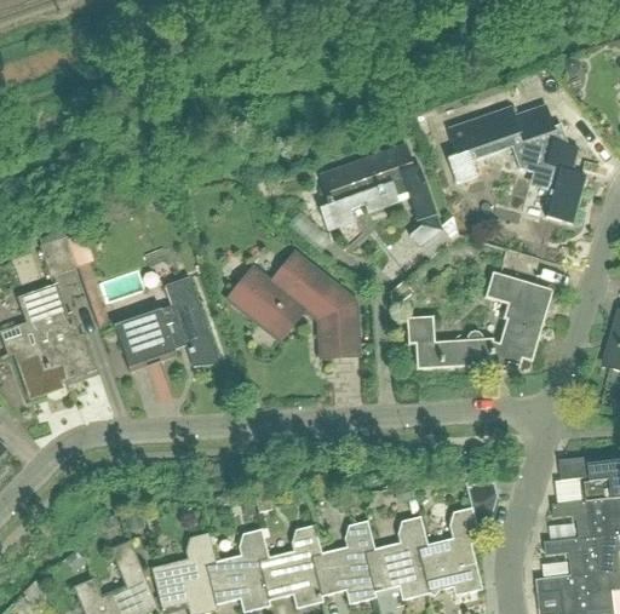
[(455,153),(447,155),(455,182),(476,174),(470,156),(510,142),(518,167),(535,172),(533,182),(552,187),(545,214),(572,222),(585,172),(572,168),(578,145),(567,143),(560,122),(554,125),(545,103),(515,114),(511,105),(447,127),(455,153)]
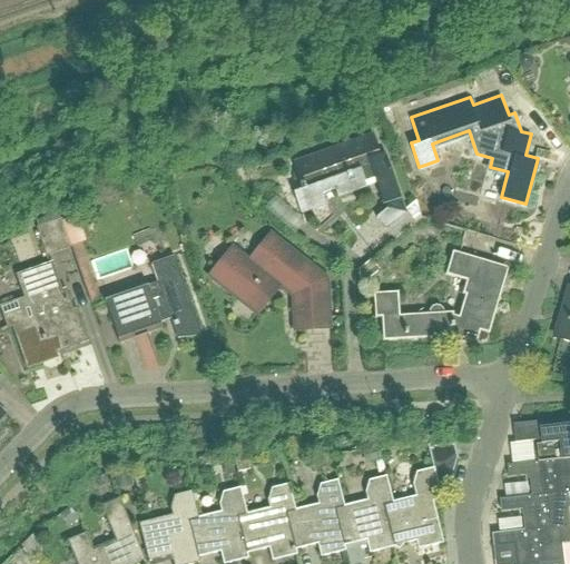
[(375,215),(385,226),(406,209),(385,149),(380,151),(373,131),(293,159),(301,180),(298,181),(301,187),(293,189),(301,210),(325,201),(322,190),(334,186),(337,195),(366,184),(364,179),(373,175),(383,201),(385,200),(386,205),(375,215)]
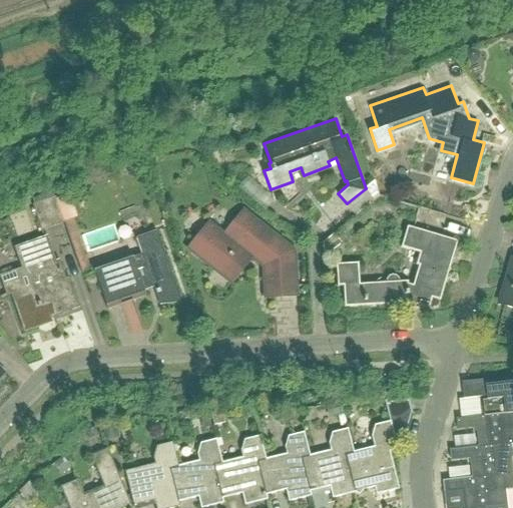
[(508,148),(505,137),(490,140),(493,151),(508,148)]
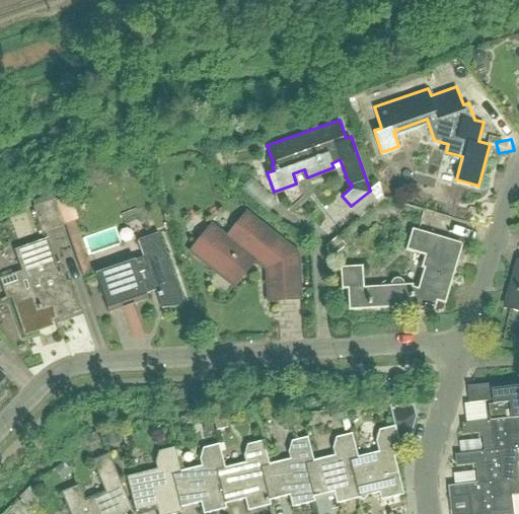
[(55,197),(56,197),(64,221),(82,273),(90,270),(71,213),(76,211),(69,192),(55,197)]
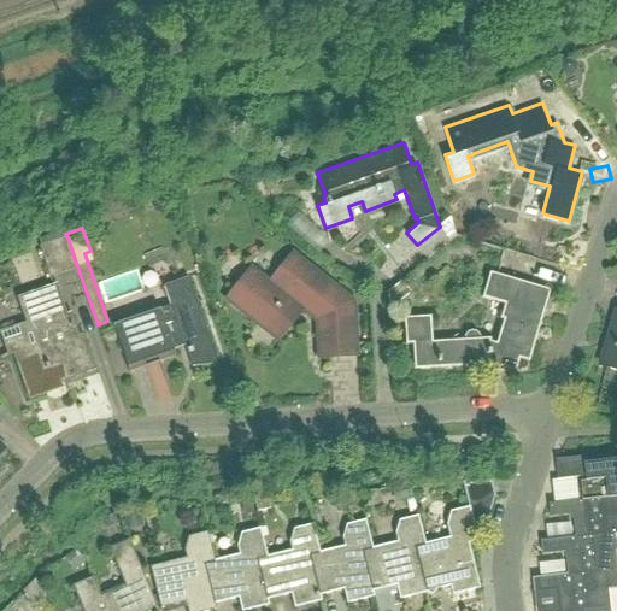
[(50,272),(76,263),(66,234),(40,244),(50,272)]
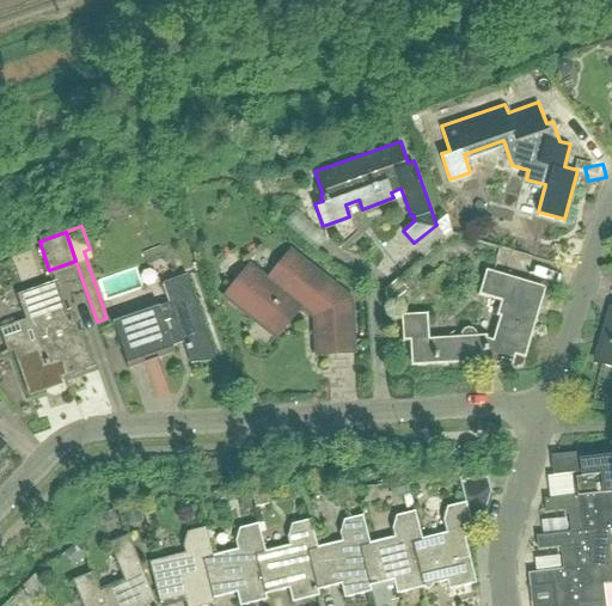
[(354,349),(350,295),(291,248),(268,276),(250,262),(224,294),(275,335),(300,304),(313,314),(316,352),(354,349)]
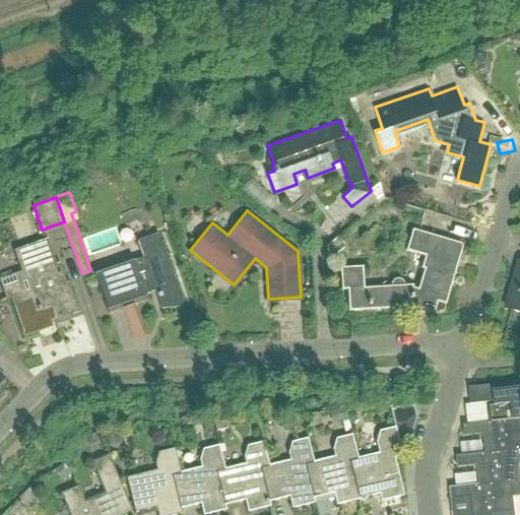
[(413,282),(404,282),(404,279),(402,277),(400,275),(397,275),(393,276),(391,278),(391,281),(391,283),(364,284),(363,263),(345,264),(340,270),(341,287),(347,287),(348,303),(354,309),(392,306),(398,312),(415,311),(414,307),(424,306),(429,310),(435,309),(438,300),(440,301),(447,297),(462,247),(458,240),(417,228),(410,232),(405,248),(425,254),(420,266),(424,266),(419,281),(421,282),(420,287),(413,284),(413,282)]
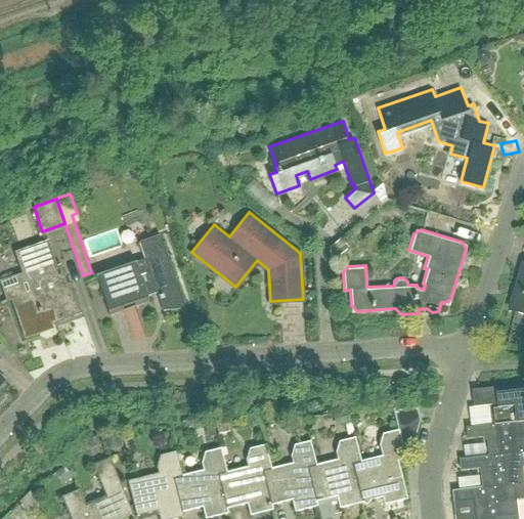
[(163,308),(184,306),(183,301),(160,232),(139,240),(145,258),(136,262),(134,256),(94,269),(110,313),(149,299),(145,289),(155,286),(163,308)]
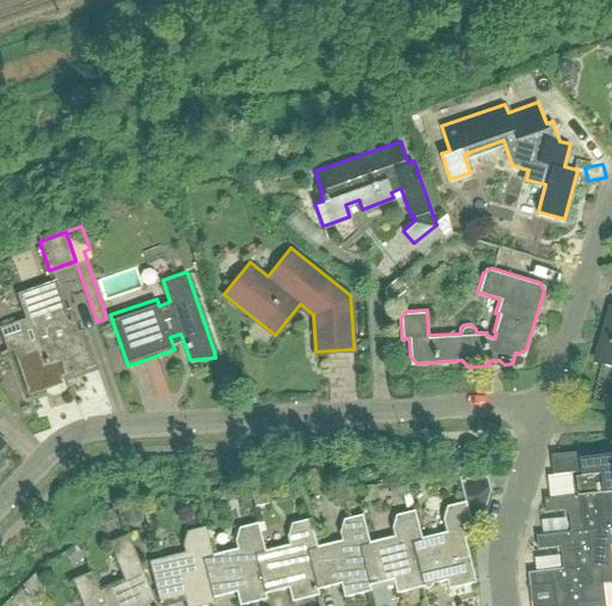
[(145,274),(108,281),(111,304),(148,297),(145,274)]
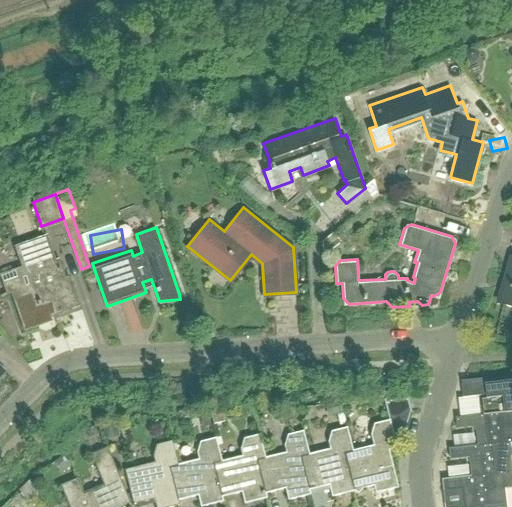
[(14,244),(22,267),(0,275),(8,295),(12,293),(25,328),(50,319),(47,309),(62,304),(63,308),(78,303),(68,276),(65,278),(58,257),(54,259),(45,233),(14,244)]
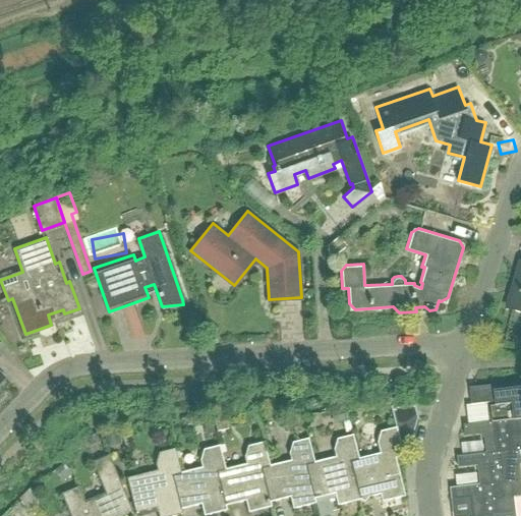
[(520,266),(509,305),(514,307),(511,318),(512,318),(515,307),(520,308),(520,266)]
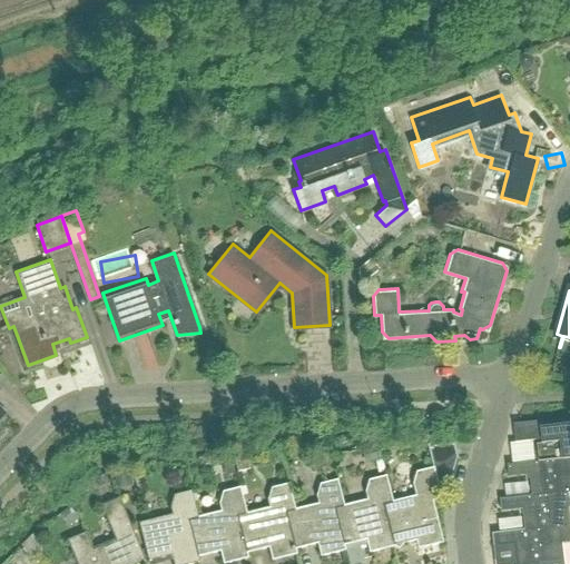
[(154,336),(137,345),(154,379),(172,370),(154,336)]
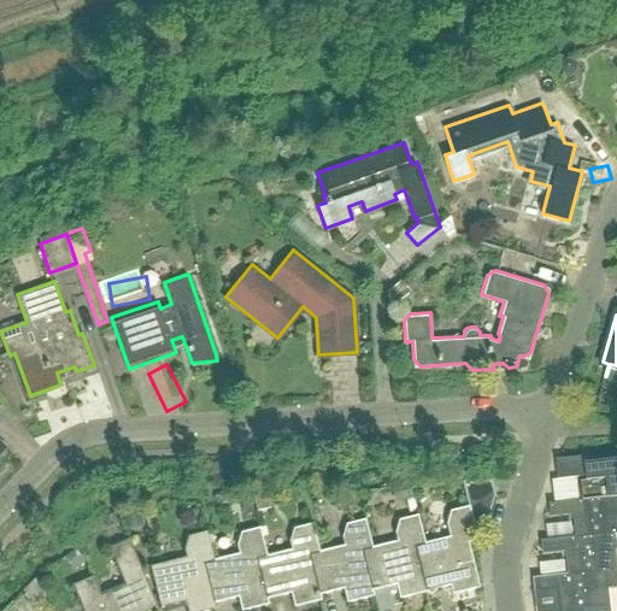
[(582,474),(585,497),(616,493),(616,456),(603,458),(601,451),(560,456),(562,471),(559,471),(560,476),(582,474)]
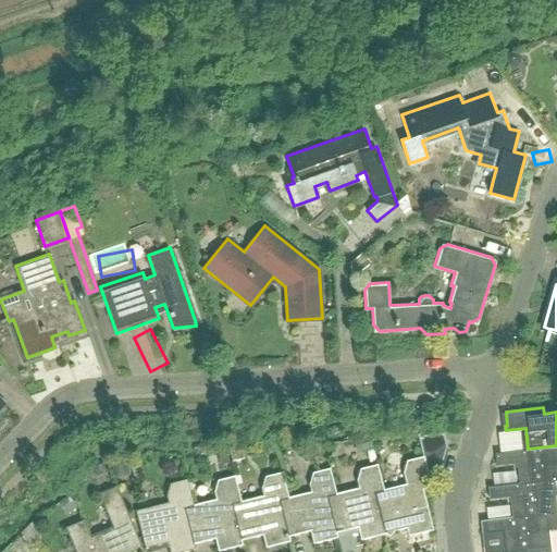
[(384,527),(385,532),(390,535),(395,529),(406,526),(408,535),(433,528),(422,487),(431,485),(430,482),(432,481),(433,481),(434,480),(435,479),(435,478),(436,477),(446,444),(443,432),(423,433),(422,430),(417,431),(423,455),(407,458),(403,470),(406,482),(384,488),(384,489),(374,491),(383,527),(384,527)]
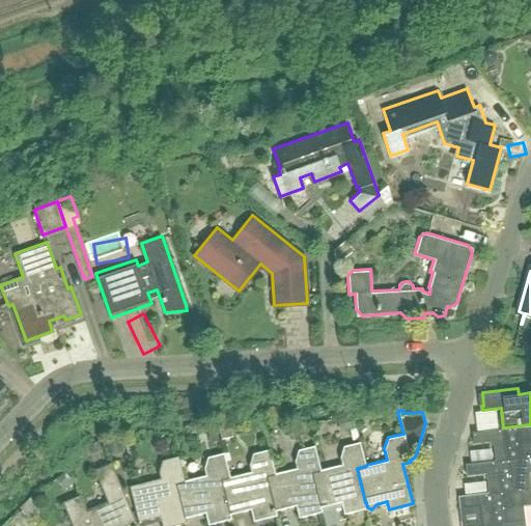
[(232,434),(230,424),(229,420),(218,422),(221,436),(232,434)]
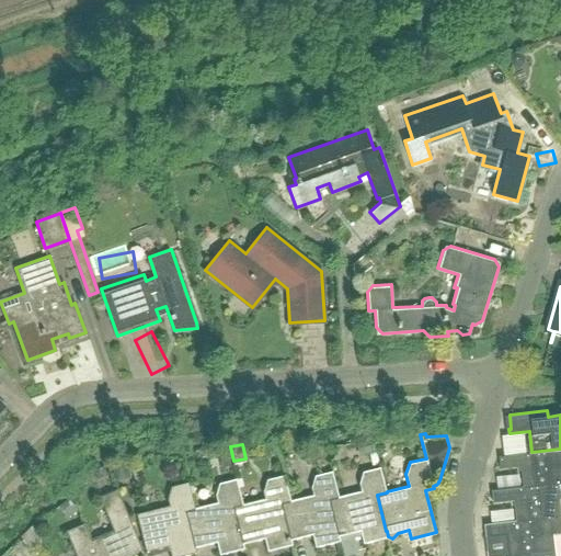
[(560,449),(531,452),(501,455),(502,467),(523,465),(525,486),(560,481),(560,483),(560,481),(560,449)]
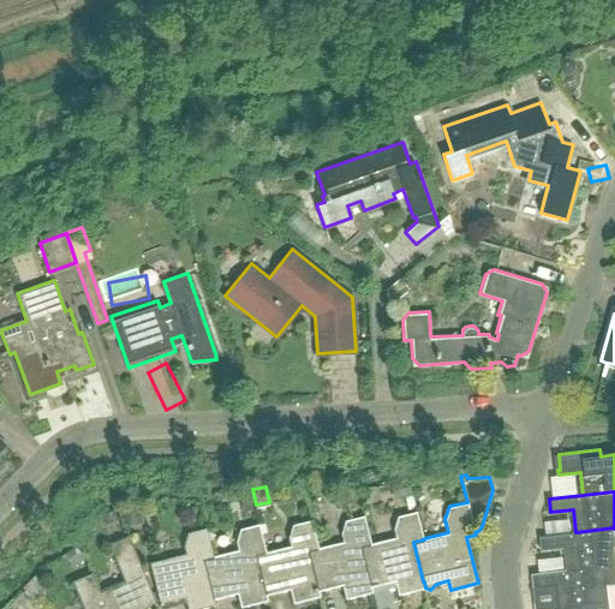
[(371,585),(372,591),(396,585),(398,593),(425,587),(424,581),(423,581),(413,542),(424,539),(424,538),(417,511),(398,515),(394,529),(396,536),(371,543),(360,545),(371,586),(371,585)]
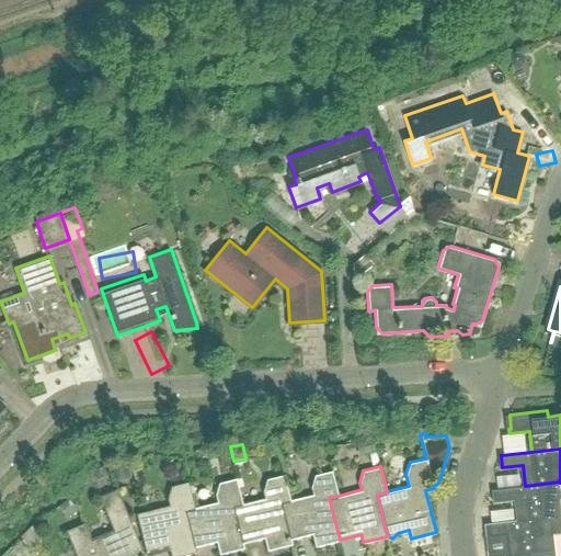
[(290,539),(312,533),(316,546),(340,540),(339,534),(339,535),(329,498),(339,496),(332,469),(315,474),(311,486),(313,494),(290,499),(290,500),(282,502),(290,539)]
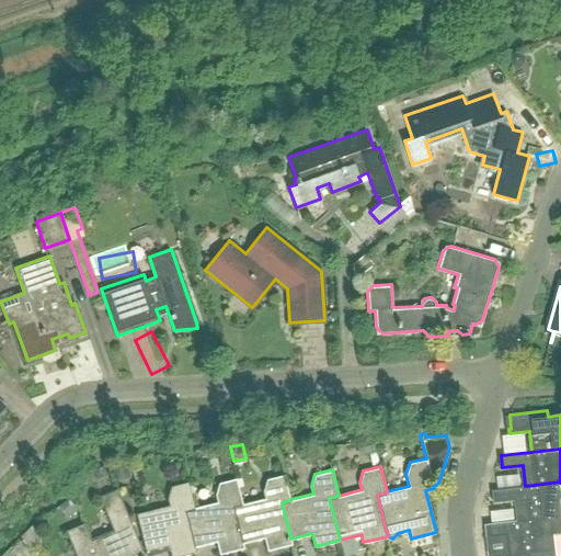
[(293,544),(290,539),(282,502),(290,500),(290,499),(284,474),(267,478),(263,490),(265,498),(242,503),(243,503),(233,506),(242,543),(243,543),(264,537),(267,549),(293,544)]
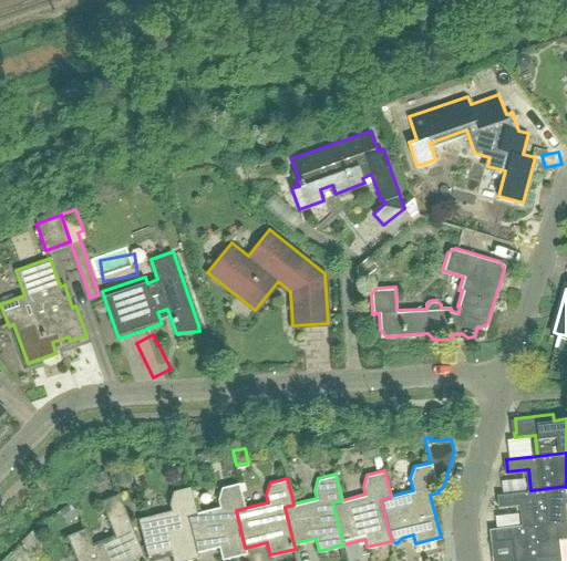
[(247,552),(246,548),(245,548),(236,510),(246,508),(245,508),(239,481),(222,486),(218,498),(219,506),(197,511),(197,512),(187,515),(196,551),(197,551),(218,546),(222,559),(247,552)]
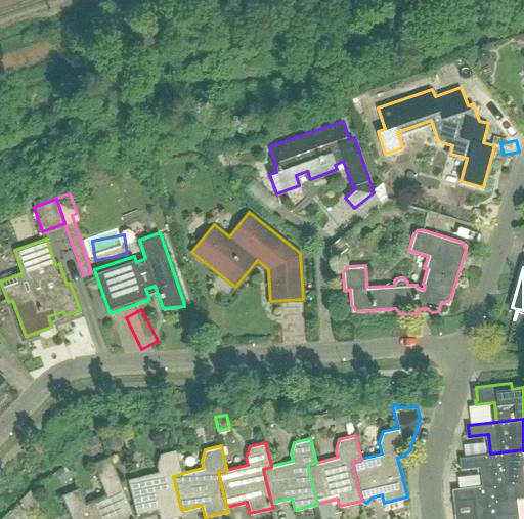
[(165,518),(183,515),(182,510),(181,510),(173,476),(182,474),(182,473),(176,449),(160,453),(157,465),(159,471),(128,479),(136,514),(158,509),(160,518),(165,518)]
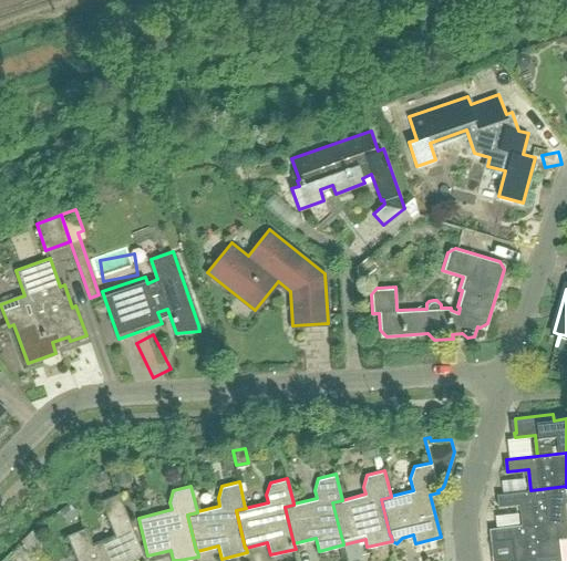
[(566,490),(566,487),(566,486),(531,490),(498,494),(501,506),(521,504),(523,525),(524,525),(566,519),(566,490)]
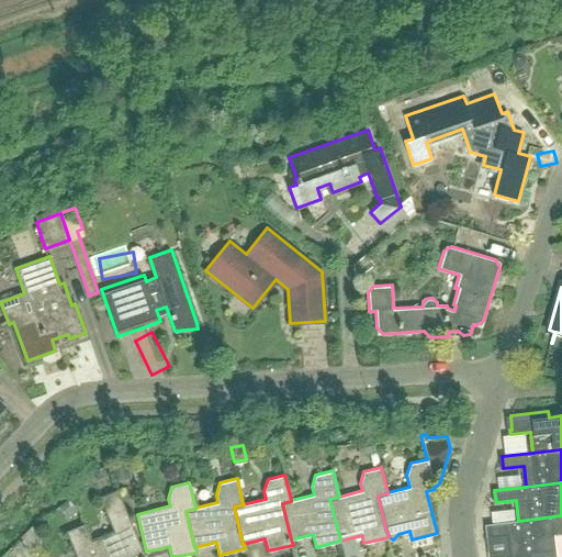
[(113,530),(91,539),(90,539),(97,556),(130,556),(144,552),(117,489),(99,497),(113,530)]
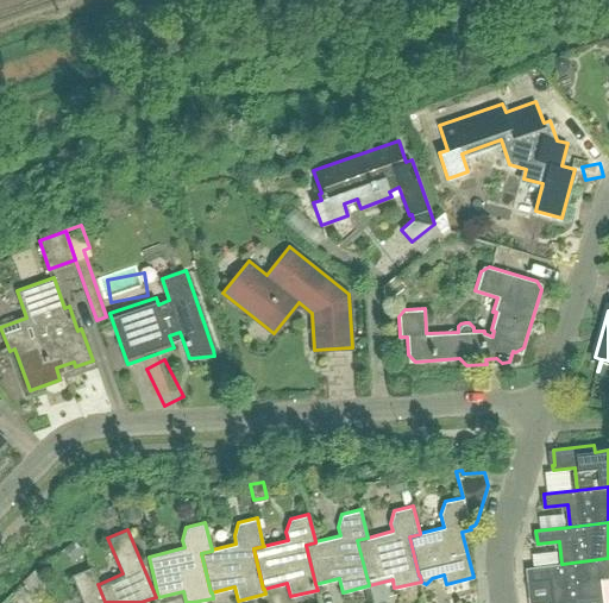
[(606,602),(602,576),(608,575),(608,558),(563,564),(562,564),(528,567),(529,580),(551,578),(554,602),(550,602),(548,602),(606,602)]
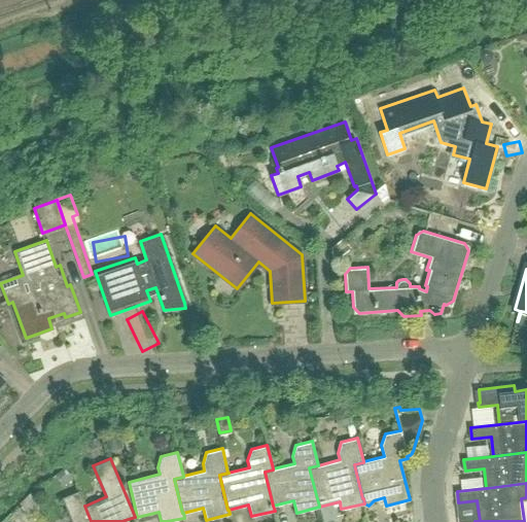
[(91,521),(84,506),(85,506),(79,490),(62,497),(71,521),(91,521)]
